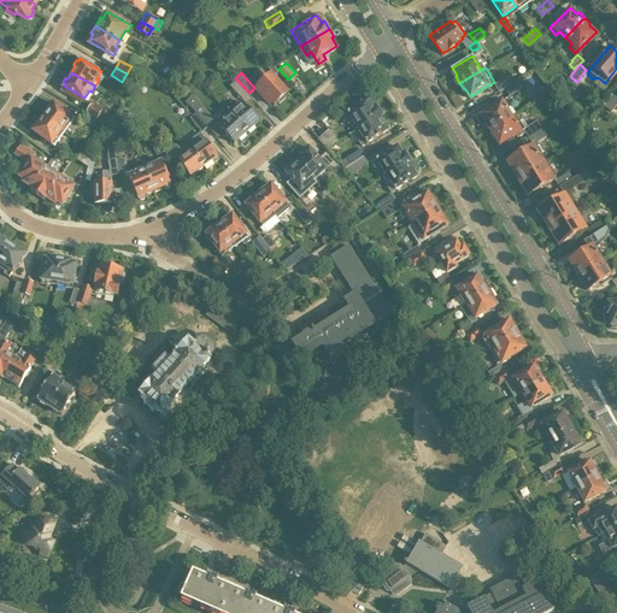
[(286,95),(283,93),(287,90),(271,72),(256,86),(270,101),(272,99),(275,101),(277,99),(280,101),(286,95)]
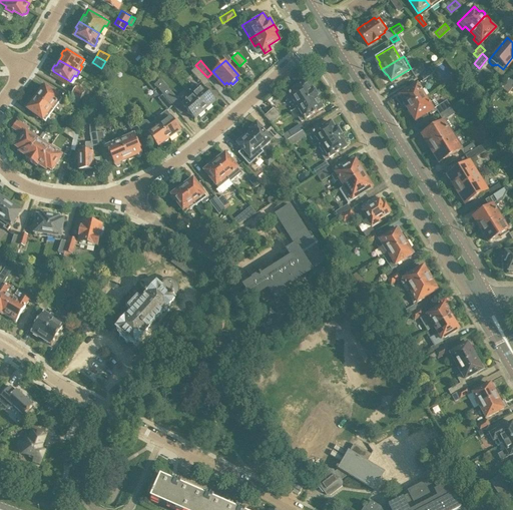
[(415,73),(425,68),(421,62),(412,68),(415,73)]
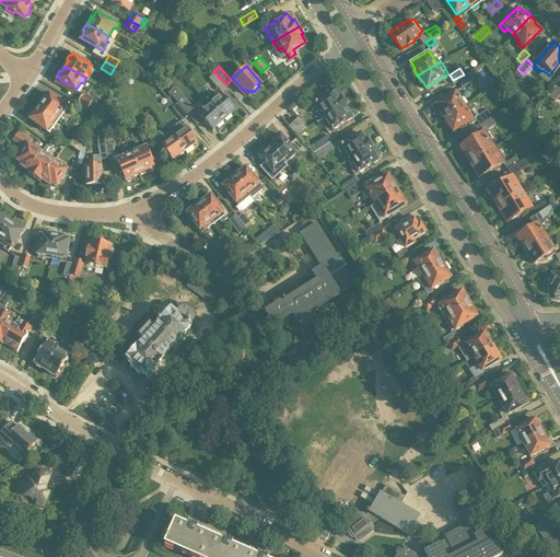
[(218,76),(213,71),(209,76),(223,91),(229,86),(226,84),(218,76)]
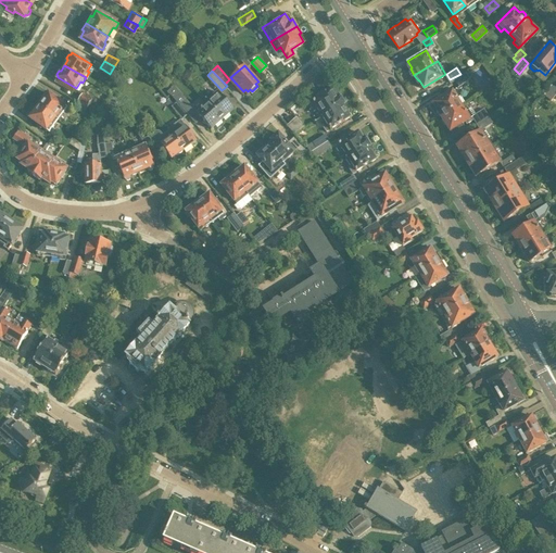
[(469,77),(466,72),(456,78),(459,84),(469,77)]
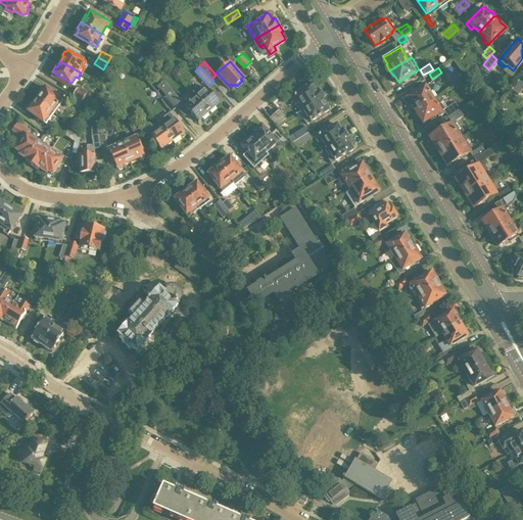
[(522,75),(521,74),(511,87),(518,92),(522,85),(522,75)]
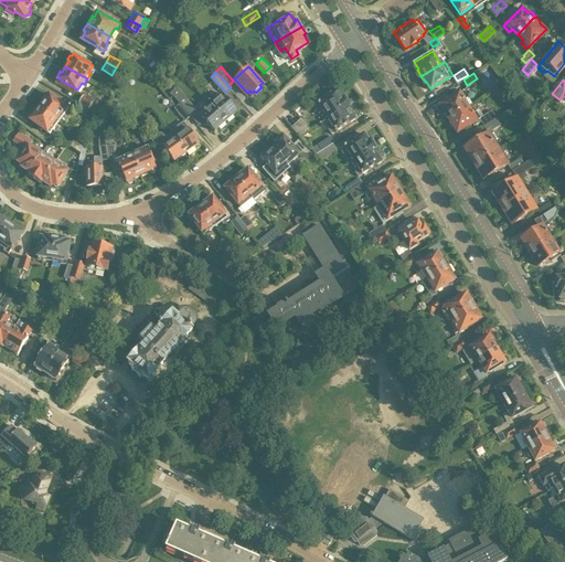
[(180,102),(182,105),(189,98),(178,85),(171,92),(180,102)]
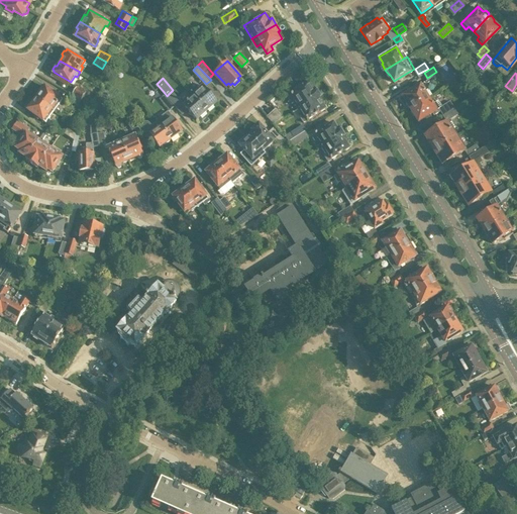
[(300,106),(319,93),(314,85),(312,87),(308,81),(295,89),(296,90),(288,96),(291,101),(295,99),(300,106)]
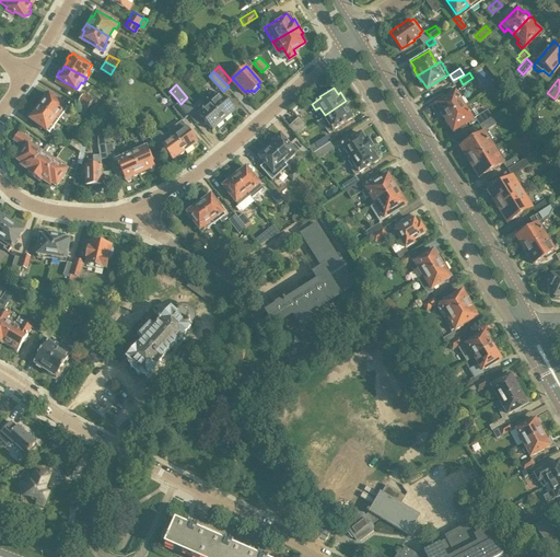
[(445,116),(464,105),(459,97),(464,95),(459,88),(436,102),(441,109),(440,111),(442,115),(444,115),(445,116)]
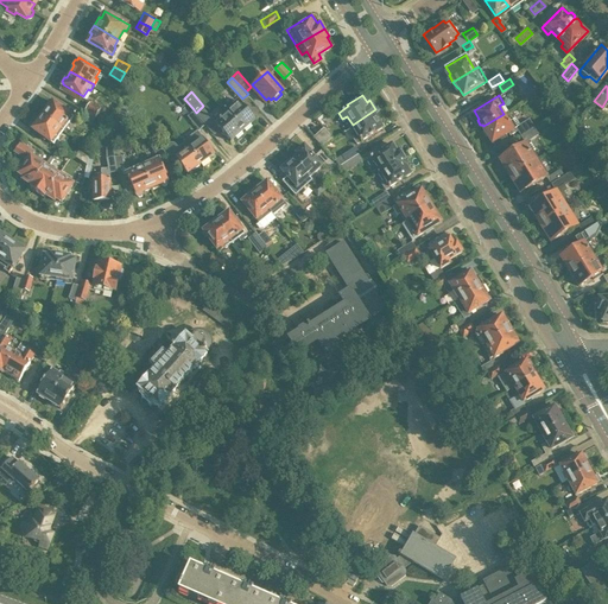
[(228,112),(242,128),(255,118),(251,112),(253,110),(245,101),(242,103),(239,97),(226,109),(228,112)]
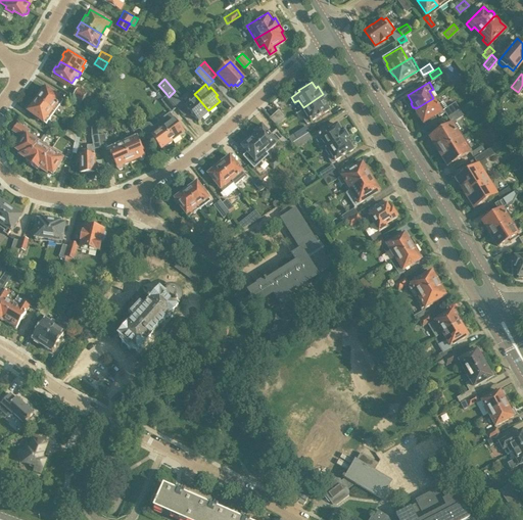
[(46,85),(41,91),(40,90),(36,95),(53,108),(61,97),(46,85)]
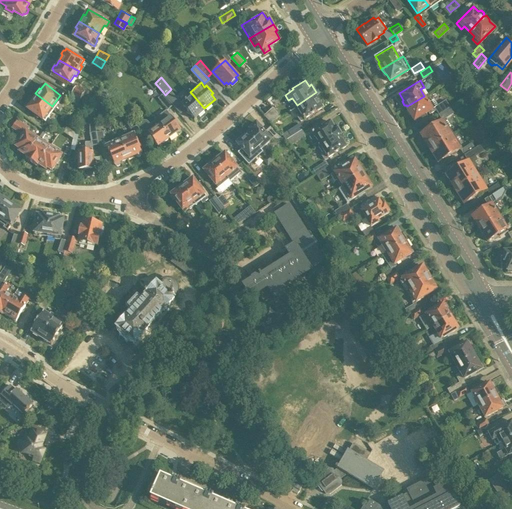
[(72,91),(81,96),(85,90),(75,84),(72,91)]
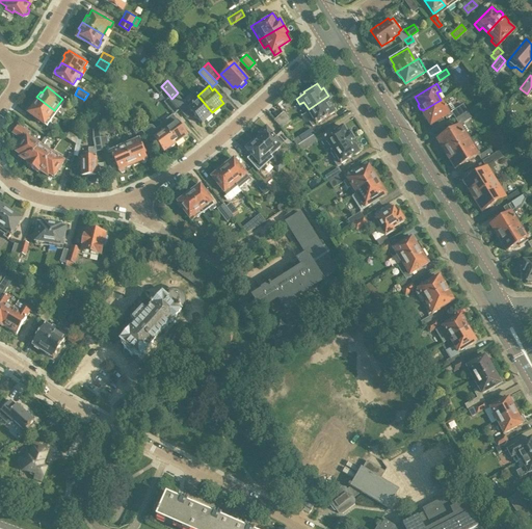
[(101,97),(108,102),(113,94),(106,89),(101,97)]
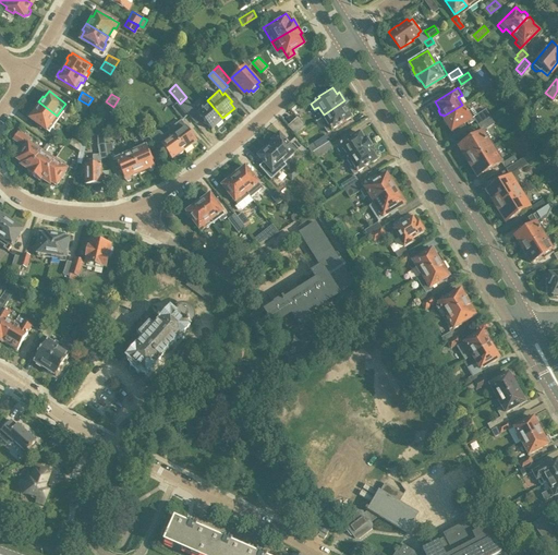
[(88,105),(79,99),(74,106),(84,111),(88,105)]
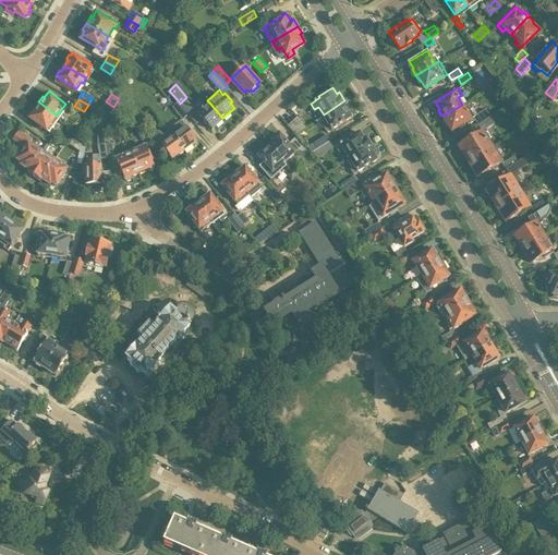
[(183,117),(187,113),(180,104),(178,100),(172,105),(183,117)]
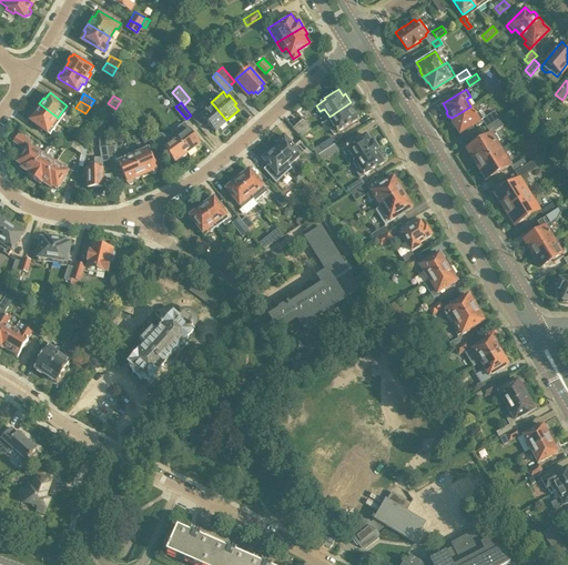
[(351,102),(330,117),(334,123),(330,127),(333,132),(357,118),(354,113),(356,111),(351,102)]
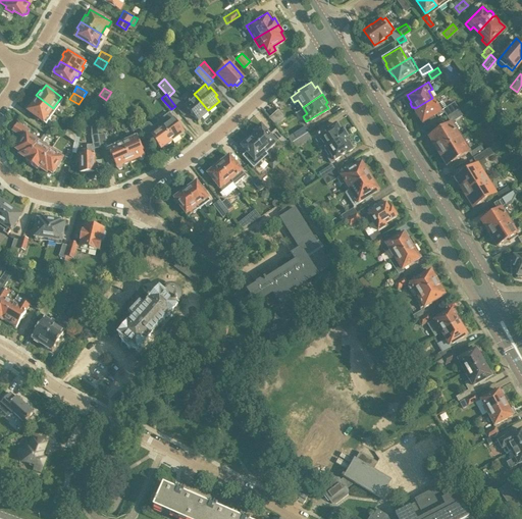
[(53,108),(36,95),(31,102),(32,103),(28,109),(44,120),(53,108)]
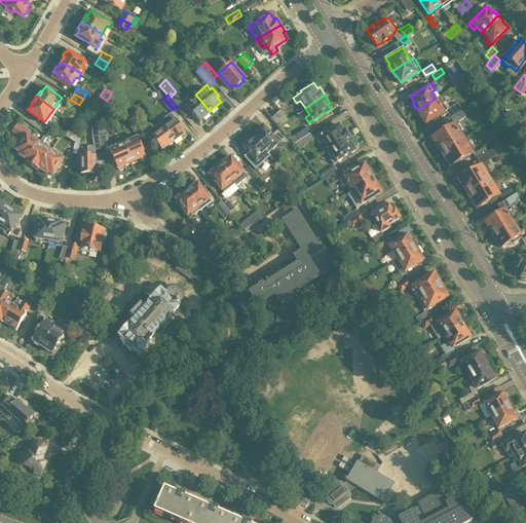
[(199,120),(210,111),(197,97),(187,106),(199,120)]
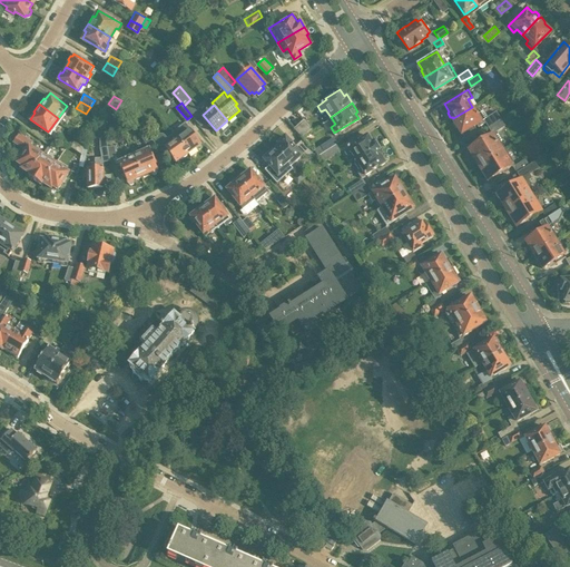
[(472,107),(453,118),(453,119),(452,121),(454,125),(457,125),(461,132),(477,123),(479,125),(485,120),(489,126),(501,117),(497,110),(484,117),(480,110),(477,113),(472,107)]
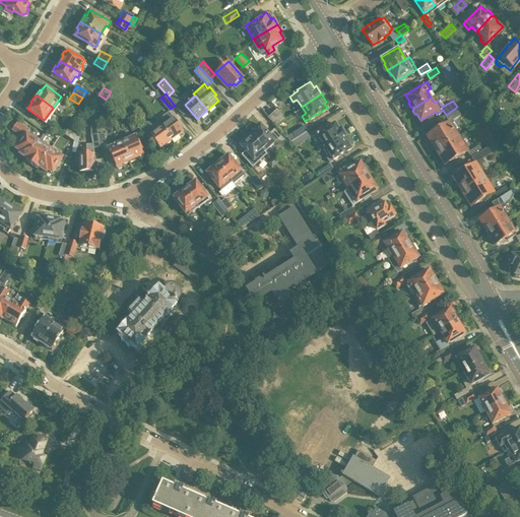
[(268,115),(275,123),(285,116),(277,107),(268,115)]
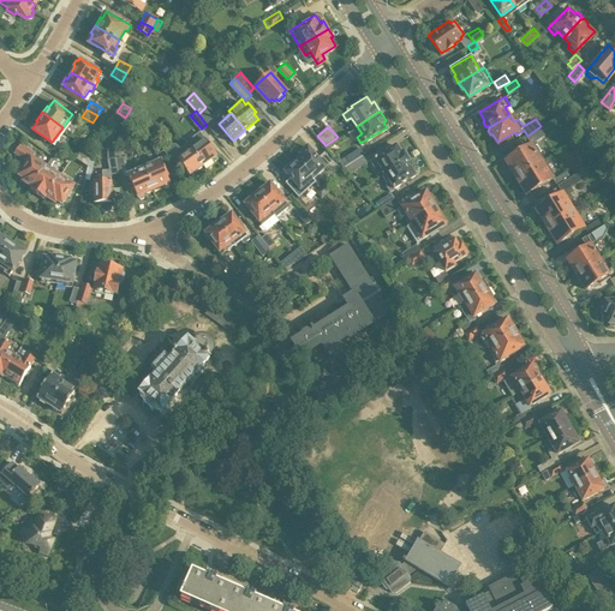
[(541,126),(527,136),(531,142),(544,133),(541,126)]
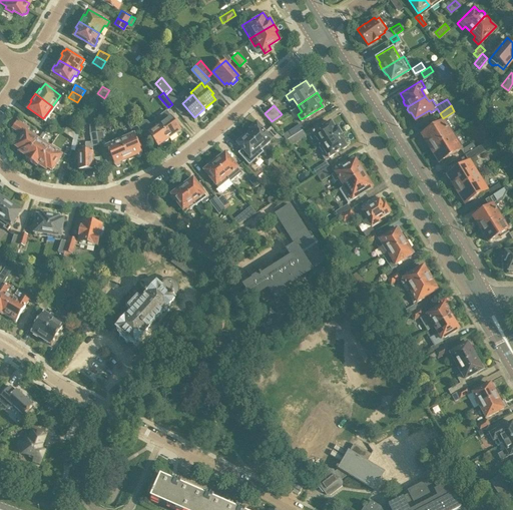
[(159,123),(168,137),(180,127),(167,109),(161,112),(166,118),(160,123),(159,123)]
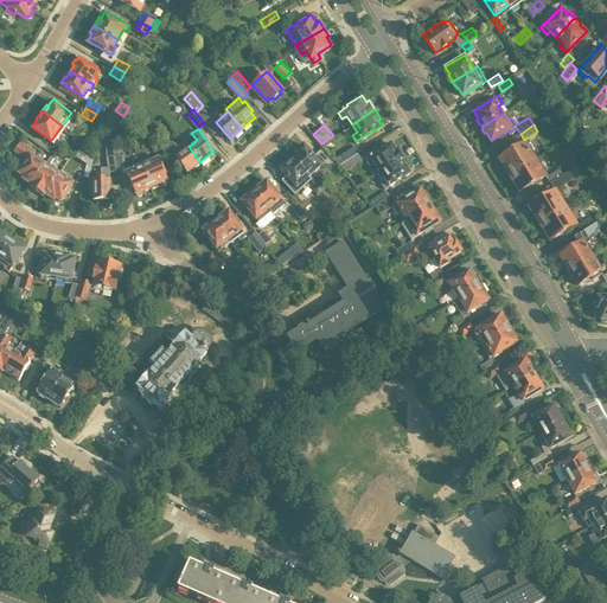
[(161,146),(155,136),(148,140),(155,151),(161,146)]
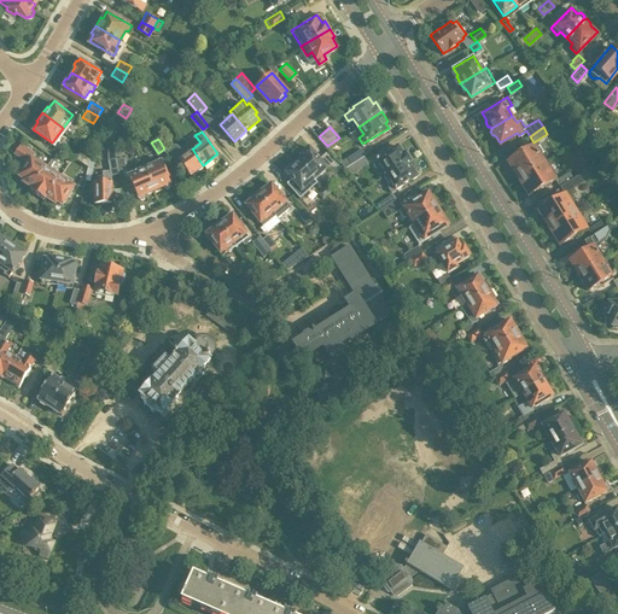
[(33,187),(46,167),(46,165),(47,164),(34,155),(35,151),(21,142),(15,152),(28,161),(19,175),(24,179),(23,180),(31,186),(33,187)]
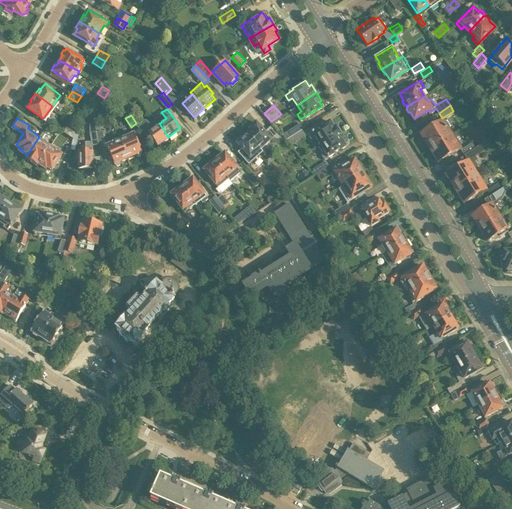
[(158,144),(168,137),(159,123),(160,123),(156,118),(150,123),(148,119),(147,118),(146,118),(145,118),(144,118),(143,118),(142,118),(141,119),(140,118),(135,121),(146,138),(151,135),(158,144)]
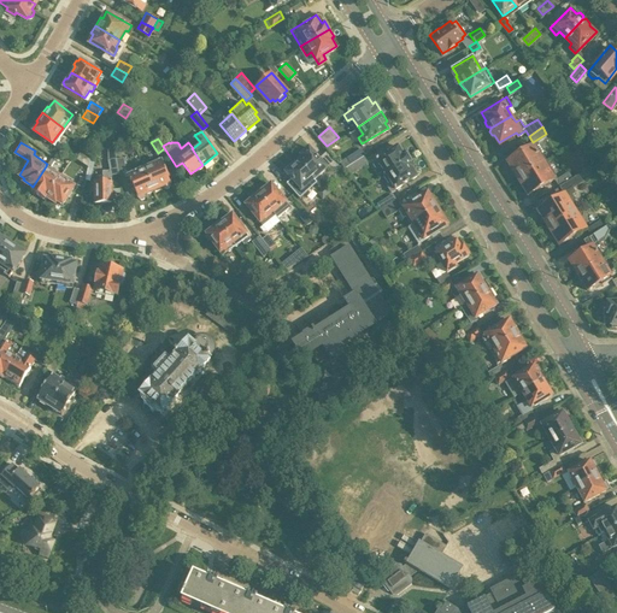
[(507,159),(518,177),(544,161),(533,143),(507,159)]
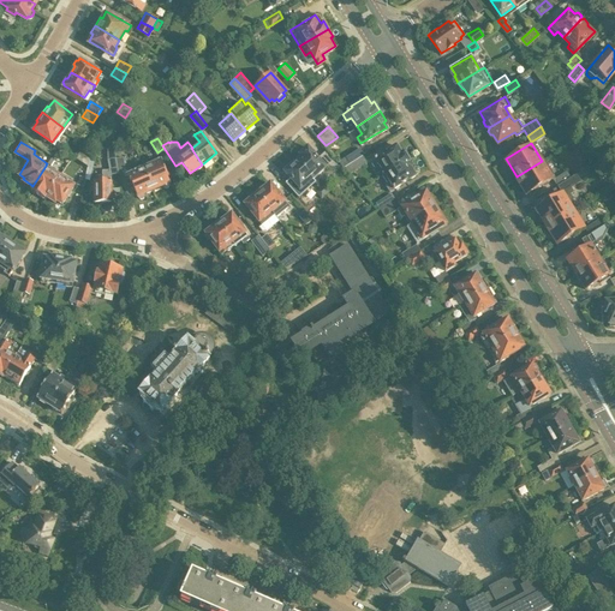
[(386,172),(408,157),(402,148),(400,149),(396,144),(371,160),(375,167),(380,163),(386,172)]
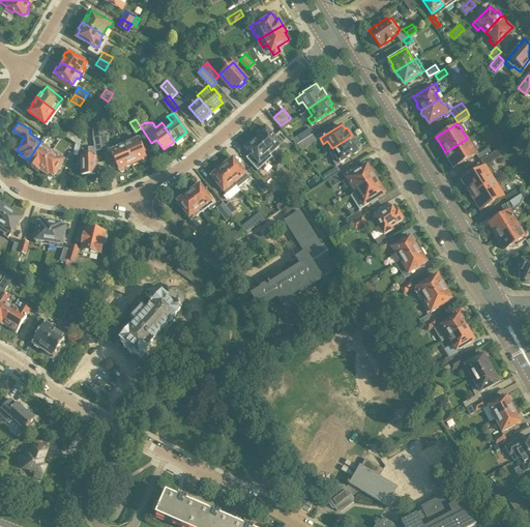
[(269,152),(281,142),(282,142),(283,143),(284,143),(285,144),(286,144),(287,144),(289,144),(290,143),(291,142),(292,142),(280,128),(273,135),(265,125),(258,132),(260,133),(256,137),(269,152)]
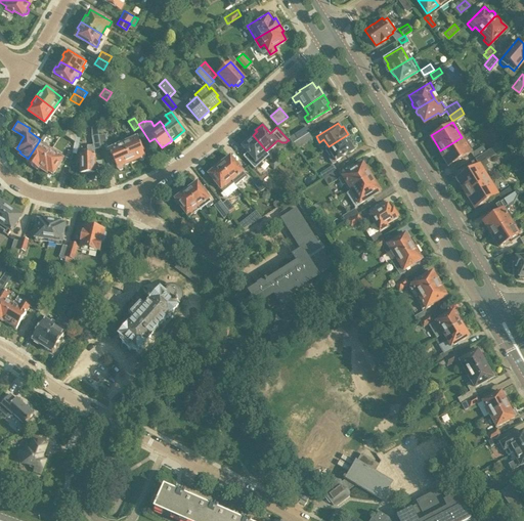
[(295,140),(309,131),(310,130),(307,124),(289,136),(292,141),(295,140)]
